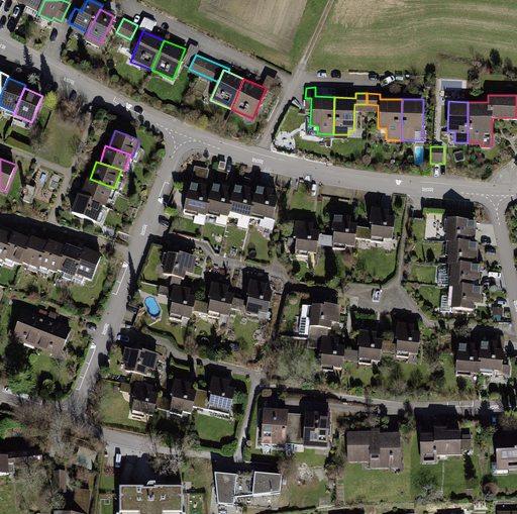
[(212,178),(205,208),(226,213),(228,203),(230,192),(225,191),(227,182),(212,178)]
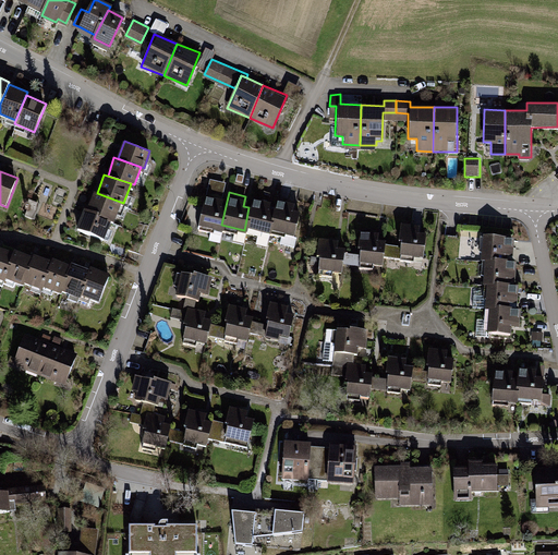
[(94,193),(87,212),(113,221),(120,202),(94,193)]
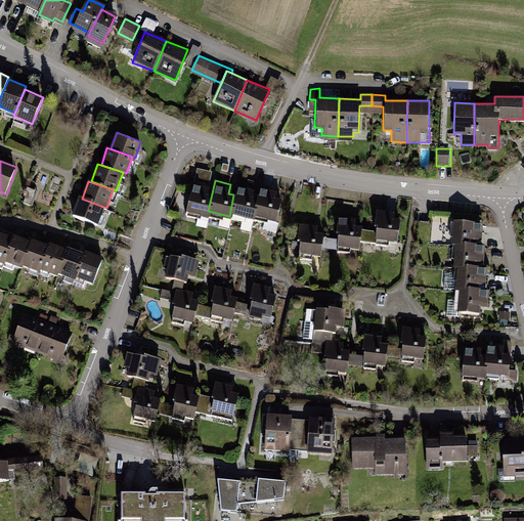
[(236,182),(230,213),(251,217),(253,207),(256,196),(250,194),(252,185),(236,182)]
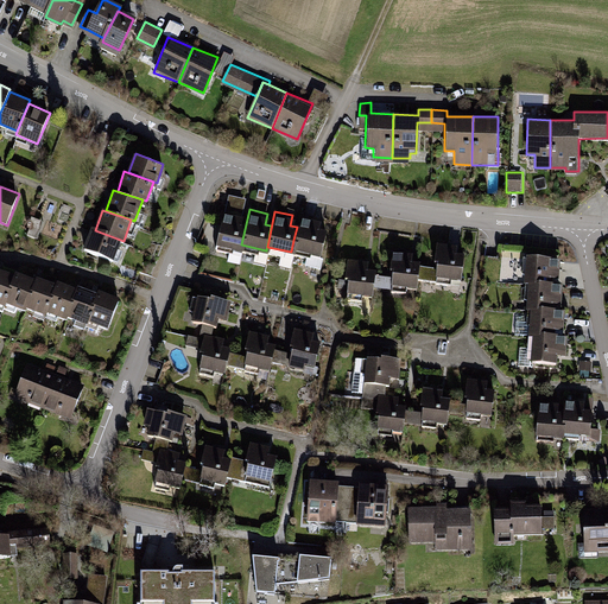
[(222,213),(215,248),(239,253),(245,229),(238,227),(240,216),(222,213)]
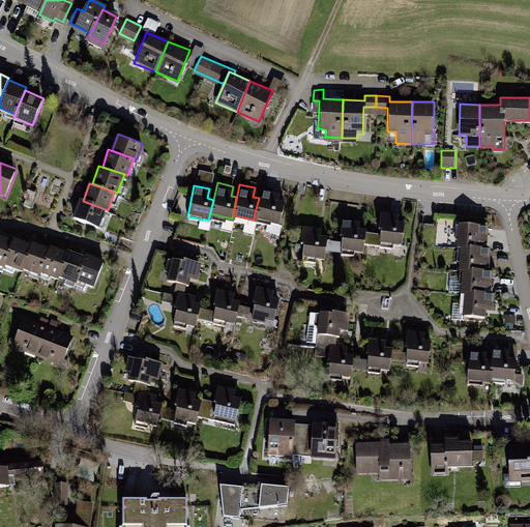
[(261,186),(255,217),(275,222),(277,212),(281,201),(274,199),(276,189),(261,186)]
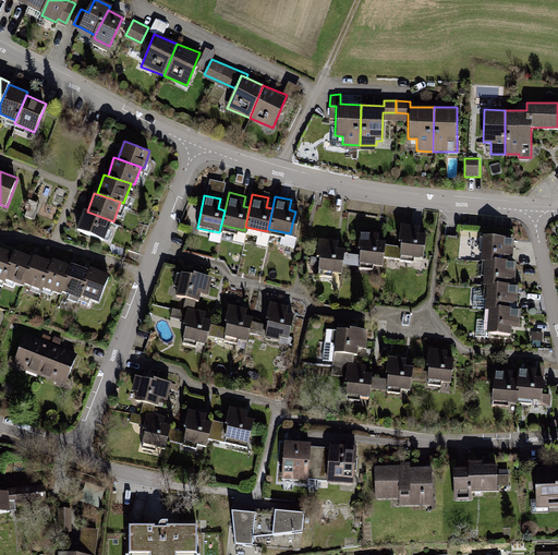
[(84,212),(77,230),(104,240),(110,220),(84,212)]
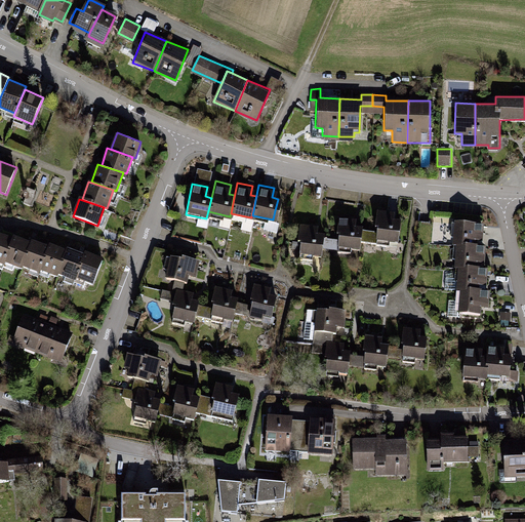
[(375,209),(374,237),(389,238),(388,241),(398,242),(399,221),(393,221),(394,210),(375,209)]
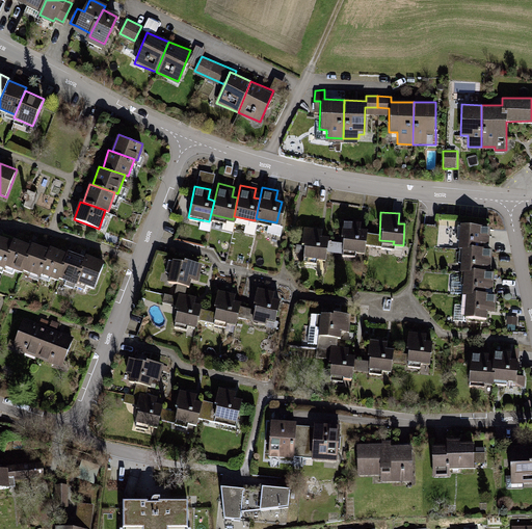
[(342,219),(341,247),(354,247),(354,252),(364,253),(365,231),(360,231),(360,219),(342,219)]
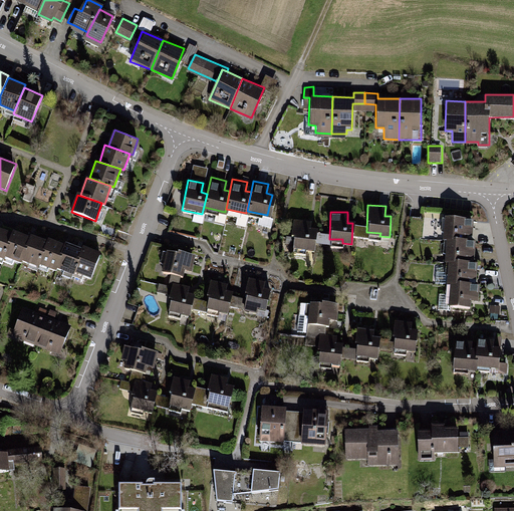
[(442,218),(441,239),(464,240),(464,234),(472,234),(472,226),(469,225),(469,219),(442,218)]
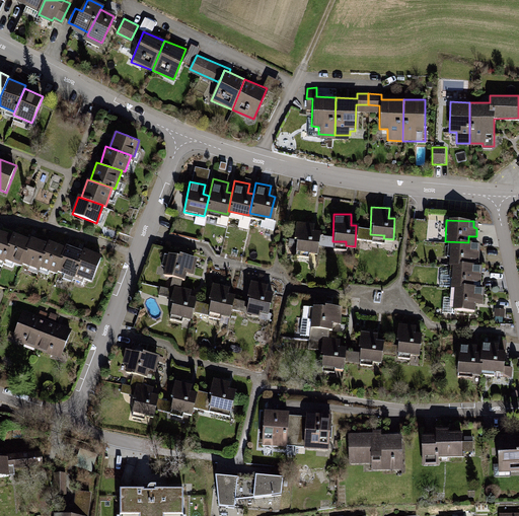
[(297,222),(296,250),(309,250),(309,254),(318,254),(319,234),(314,233),(314,223),(297,222)]
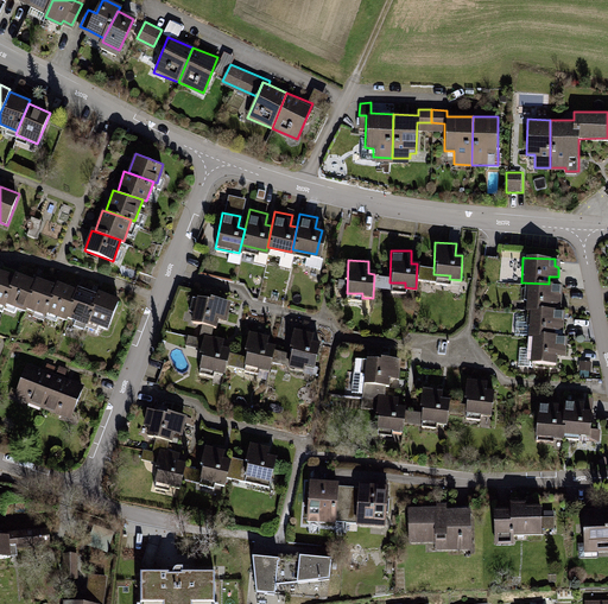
[(0,299),(10,272),(0,268),(0,299)]
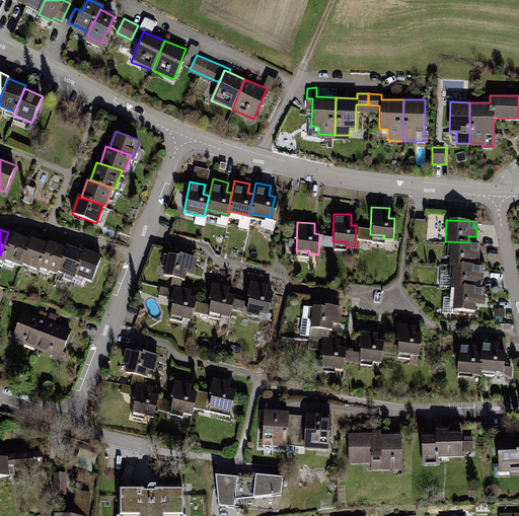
[(27,237),(9,230),(0,255),(18,262),(27,237)]
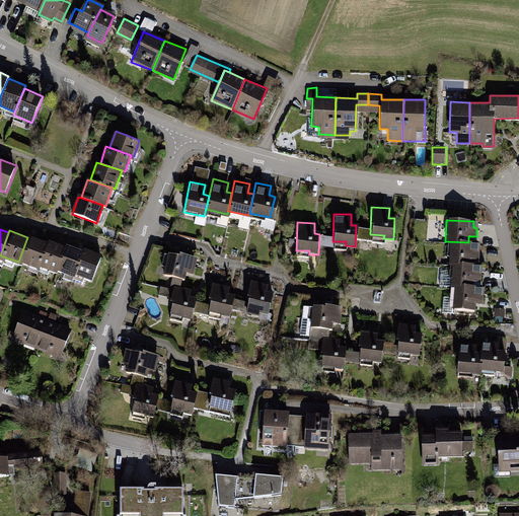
[(46,241),(28,235),(19,260),(36,267),(46,241)]
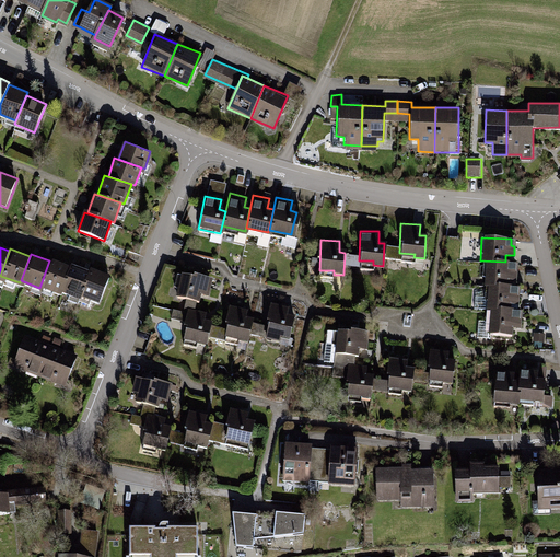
[(70,265),(50,258),(41,285),(60,292),(70,265)]
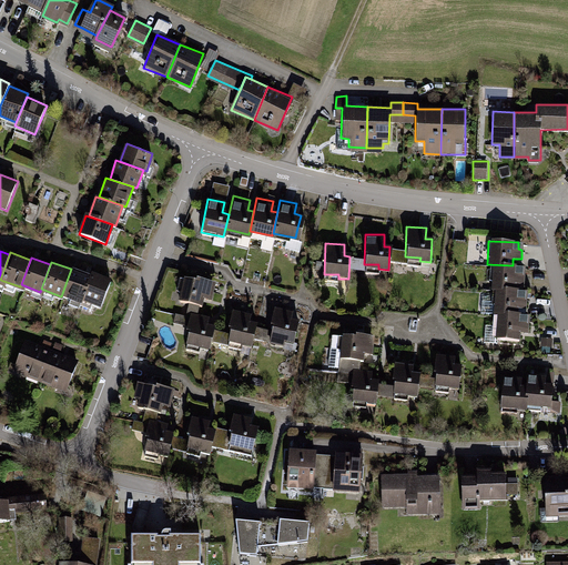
[(492,264),(490,289),(516,290),(516,282),(524,283),(525,273),(520,273),(521,266),(492,264)]
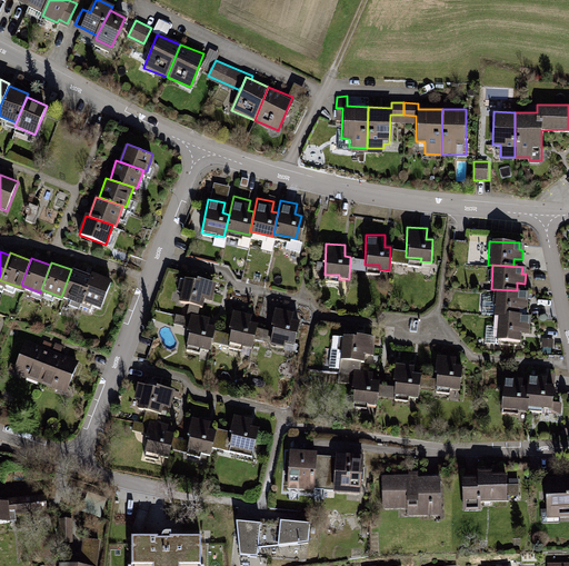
[(91,274),(71,267),(62,295),(81,301),(91,274)]
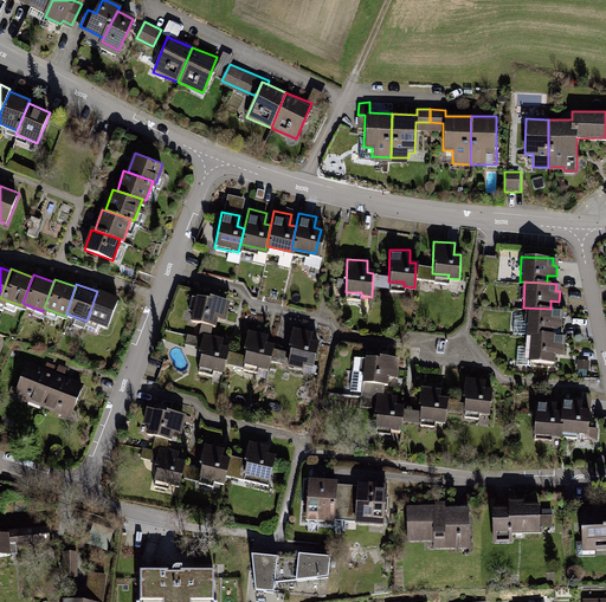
[(118,298),(98,290),(88,319),(109,327),(118,298)]
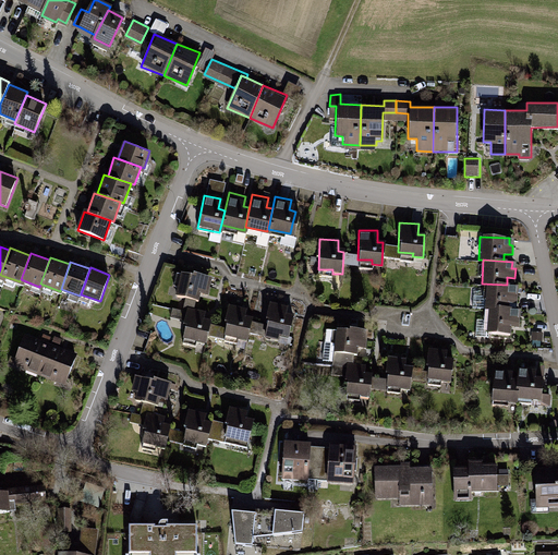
[(178,269),(173,294),(184,297),(182,308),(194,310),(196,299),(198,299),(199,290),(208,291),(211,276),(178,269)]
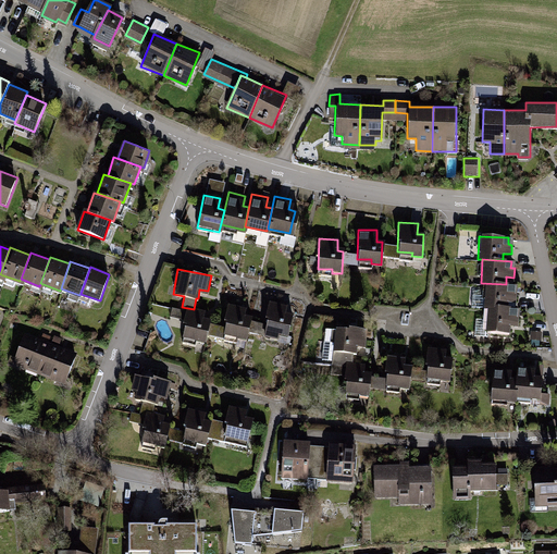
[(484,283),(483,307),(508,308),(508,300),(516,302),(517,292),(512,292),(514,285),(484,283)]
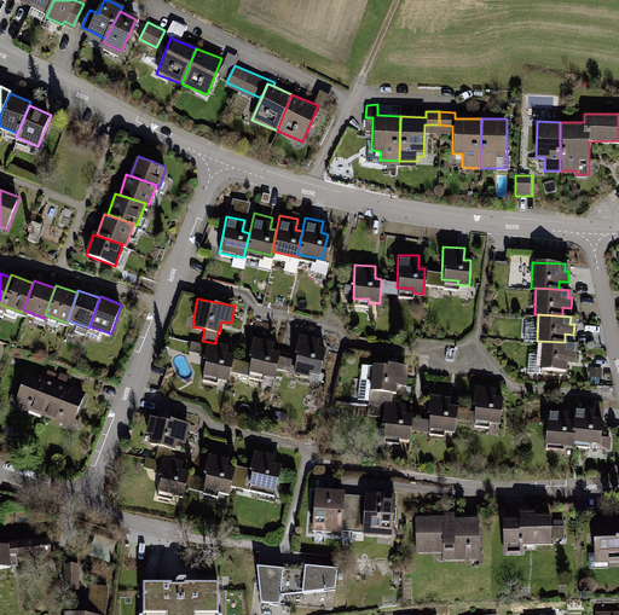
[(318,340),(298,335),(294,352),(298,353),(294,373),(319,378),(324,352),(317,350),(318,340)]
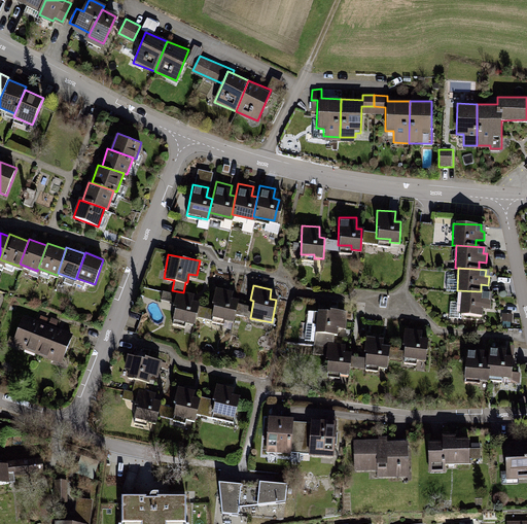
[(230,289),(214,286),(211,301),(214,301),(213,308),(199,305),(196,318),(233,325),(238,301),(227,299),(230,289)]
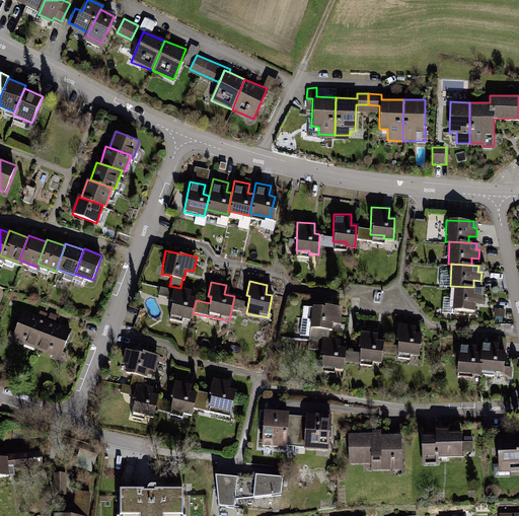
[(172,296),(169,313),(192,318),(196,296),(189,295),(190,290),(160,285),(158,293),(172,296)]
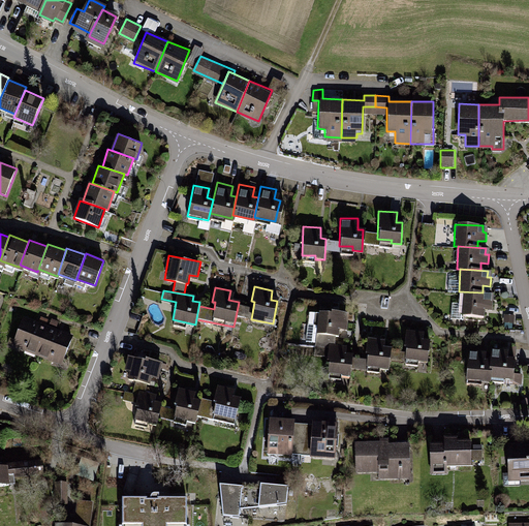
[(463,291),(461,314),(485,315),(486,308),(493,309),(493,300),(490,300),(490,294),(463,291)]
